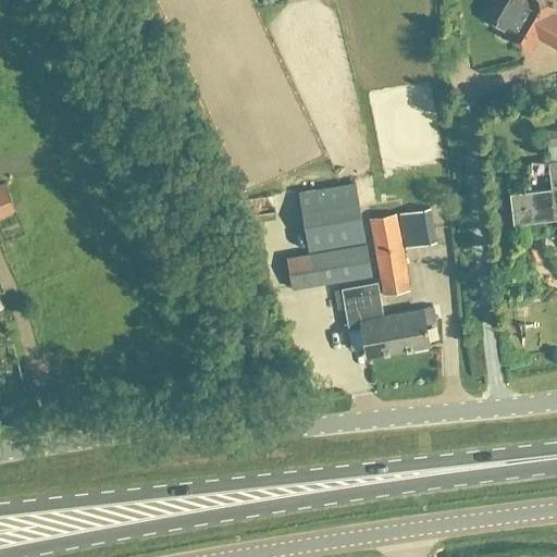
[(539,0),(497,0),(492,10),(511,22),(505,33),(531,48),(539,35),(545,39),(544,40),(556,48),(556,47),(556,16),(552,13),(555,9),(539,0)]
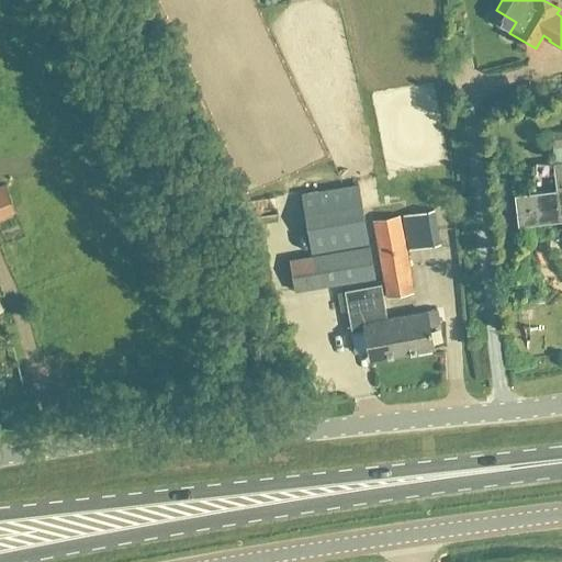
[(561,133),(551,135),(553,150),(561,148),(561,133)]
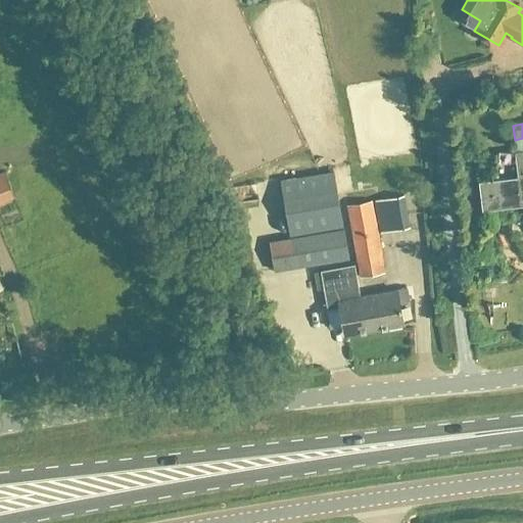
[(522,152),(514,153),(517,179),(478,184),(482,214),(522,208),(522,152)]
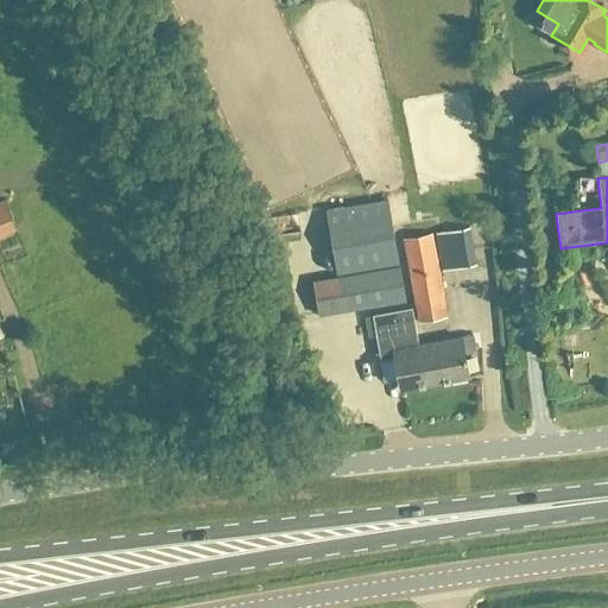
[(0,236),(17,230),(5,200),(0,201),(0,236)]
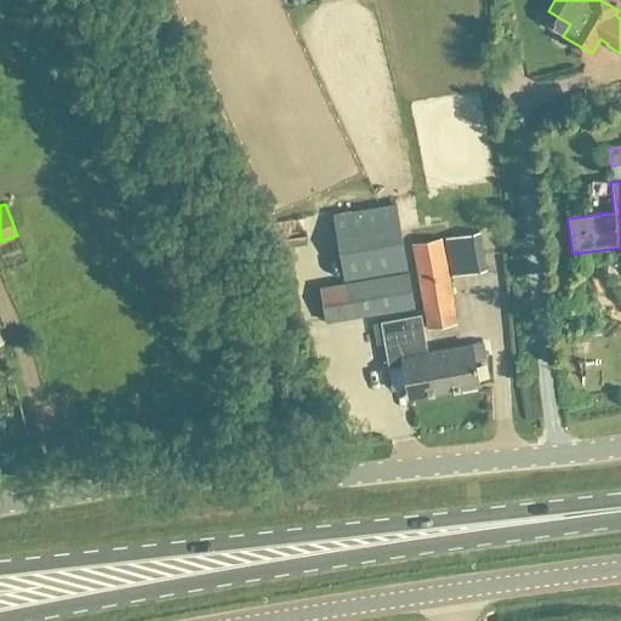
[(408,271),(397,205),(332,217),(343,281),(408,271)]
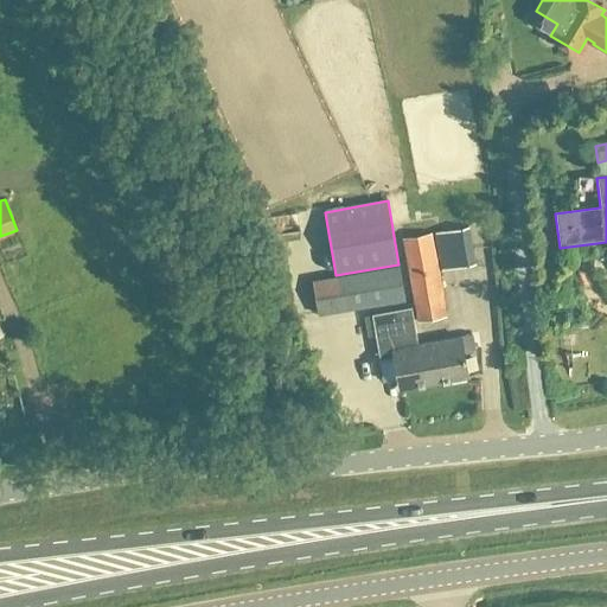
[(434,235),(442,273),(475,267),(468,228),(434,235)]
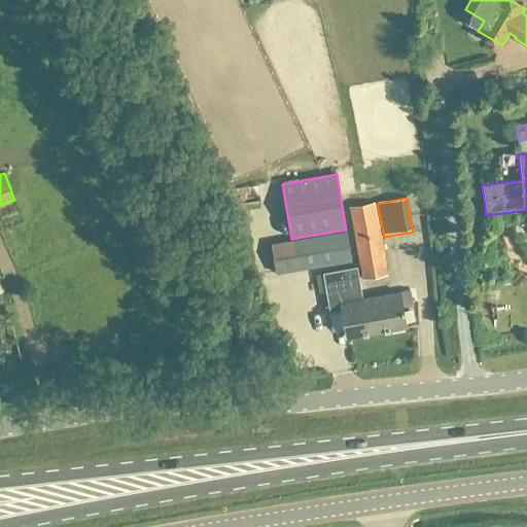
[(347,233),(271,246),(276,276),(352,262),(347,233)]
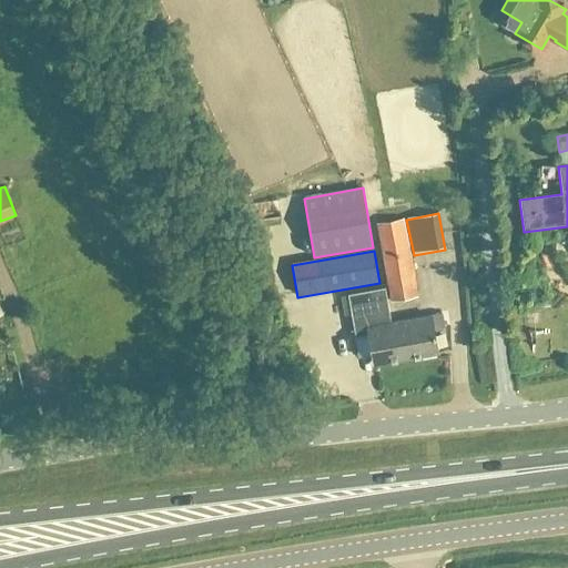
[(391,324),(392,324),(385,288),(348,295),(354,332),(367,330),(374,366),(397,362),(391,324)]
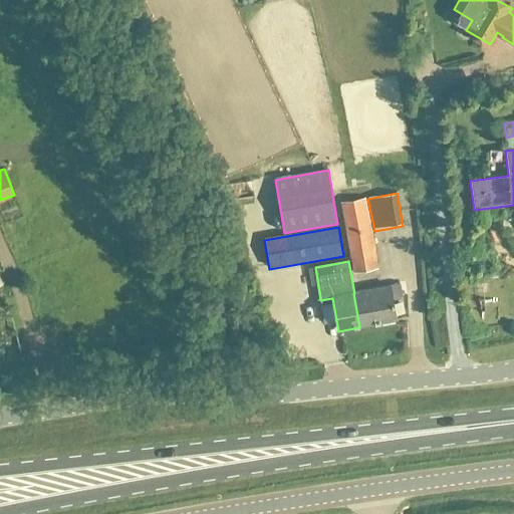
[(497,316),(495,277),(470,278),(472,317),(497,316)]
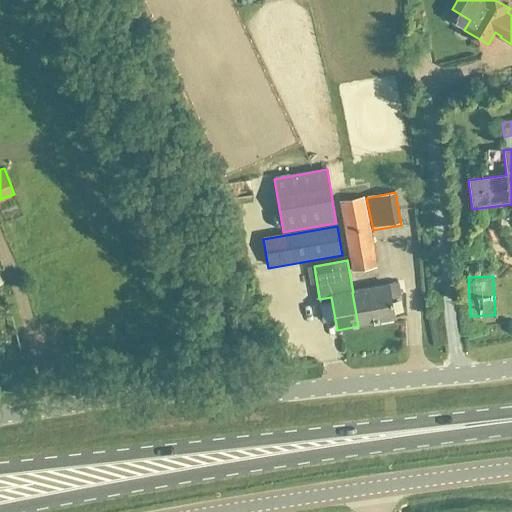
[(399,284),(353,292),(352,292),(358,326),(396,320),(392,298),(401,296),(399,284)]
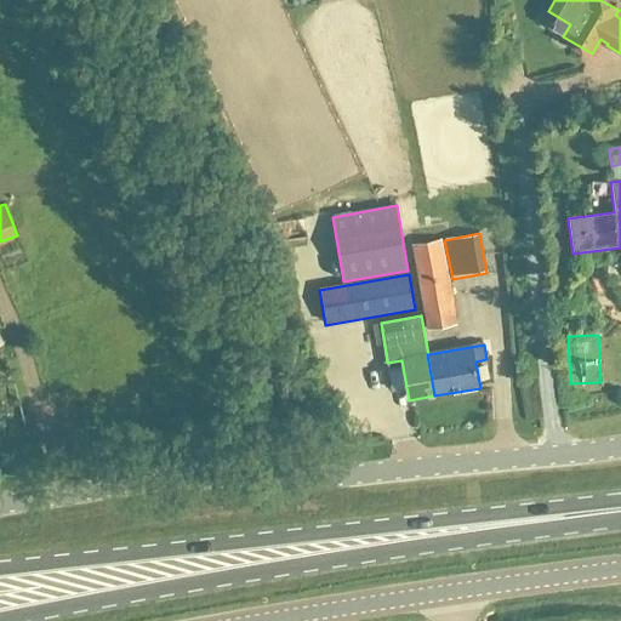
[(106,456),(103,443),(91,445),(93,459),(106,456)]
